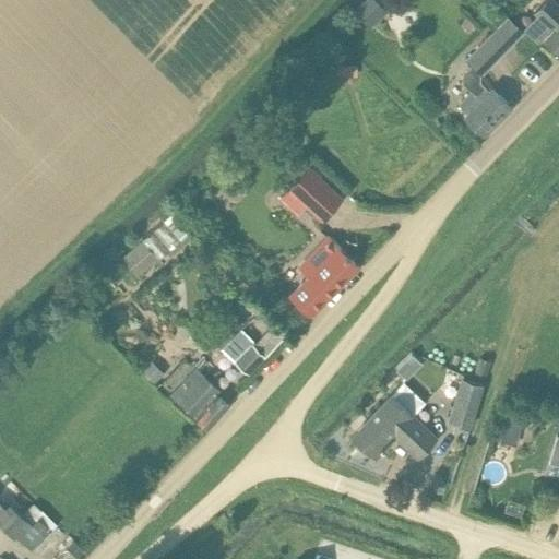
[(385,2),(383,0),(363,0),(352,12),(363,24),(375,13),(383,23),(390,15),(381,7),(385,2)]
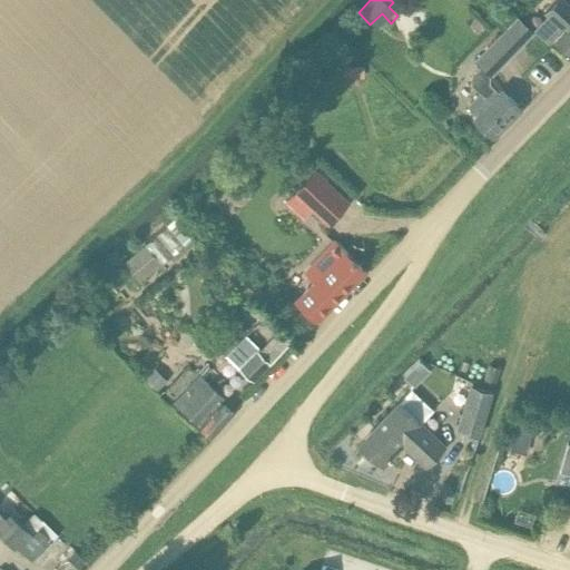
[(556,41),(569,55),(569,1),(568,0),(552,0),(543,10),(562,29),(553,39),(556,41)]
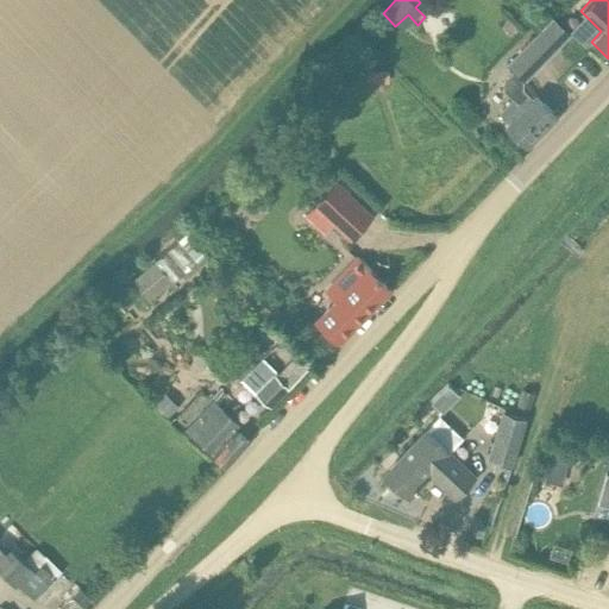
[(506,126),(510,130),(527,146),(557,117),(535,95),(532,99),(523,90),(523,81),(570,33),(552,17),(507,64),(515,71),(507,80),(506,92),(515,100),(500,117),(508,125),(506,126)]
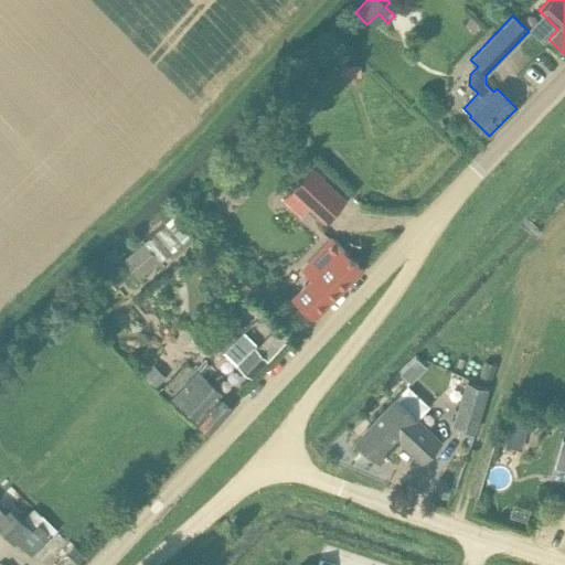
[(475,19),(467,27),(473,32),(481,24),(475,19)]
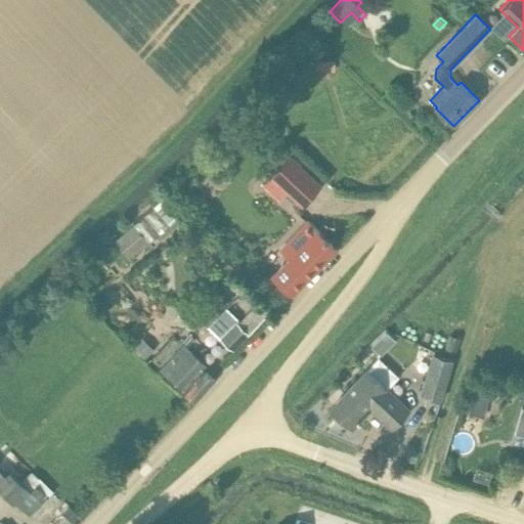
[(367,39),(360,47),(368,54),(376,47),(367,39)]
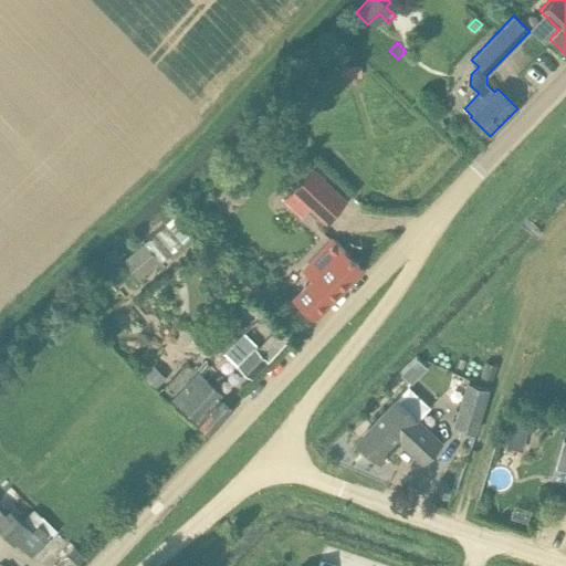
[(339,64),(338,76),(362,77),(363,65),(339,64)]
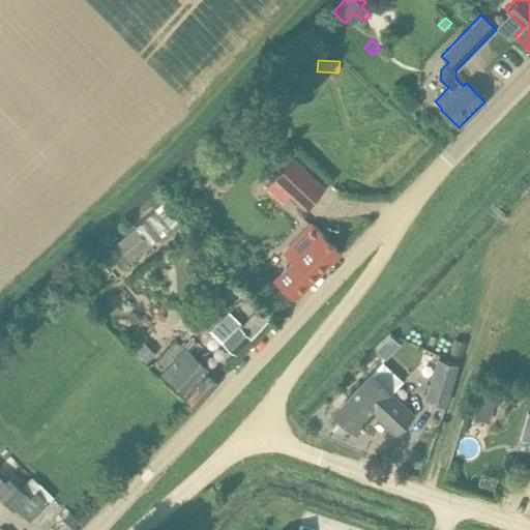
[(292,159),(274,177),(307,208),(325,189),(292,159)]
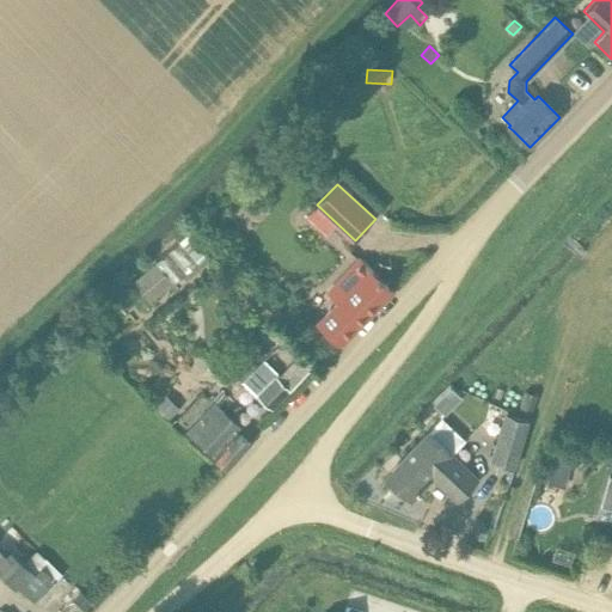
[(209,255),(187,234),(133,281),(150,304),(209,255)]
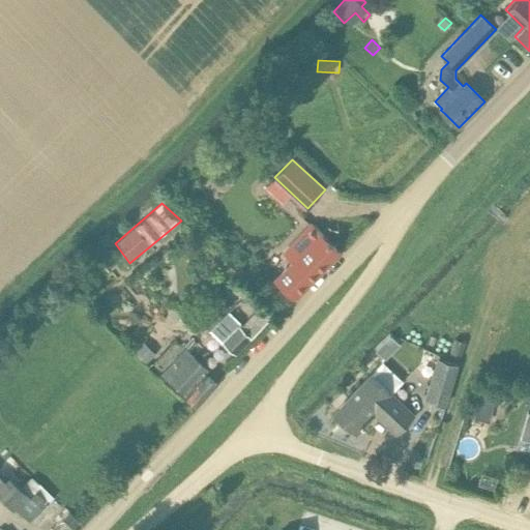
[(294,261),(276,278),(295,297),(340,252),(325,237),(313,226),(286,253),(294,261)]
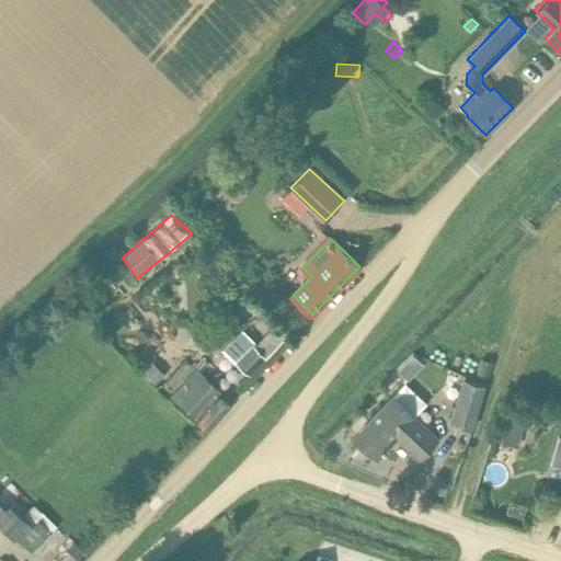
[(238,324),(218,344),(250,375),(289,333),(276,323),(256,343),(238,324)]
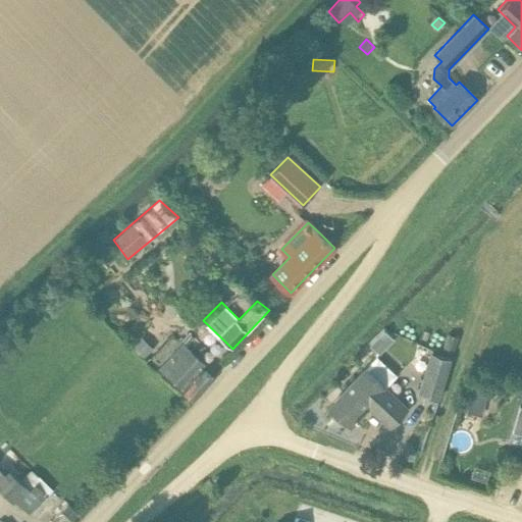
[(448,332),(442,347),(454,351),(459,336),(448,332)]
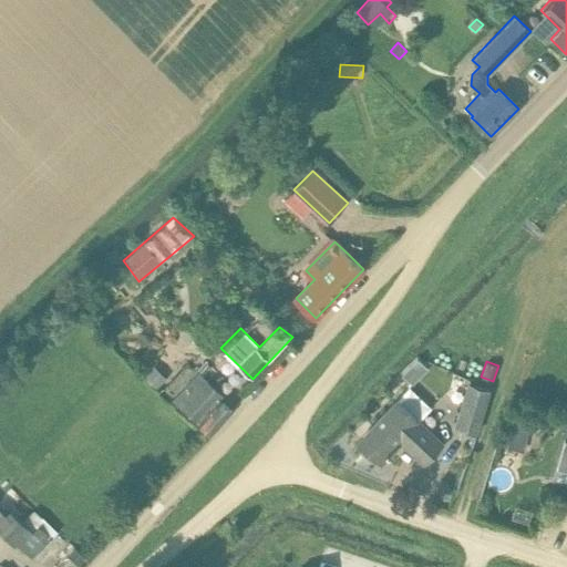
[(177,405),(209,435),(232,411),(220,401),(224,397),(203,378),(204,375),(187,362),(166,384),(176,393),(173,399),(178,403),(177,405)]
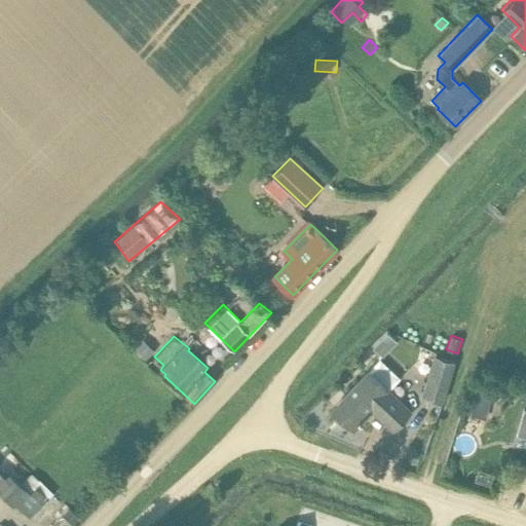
[(143,338),(133,348),(145,361),(154,350),(143,338)]
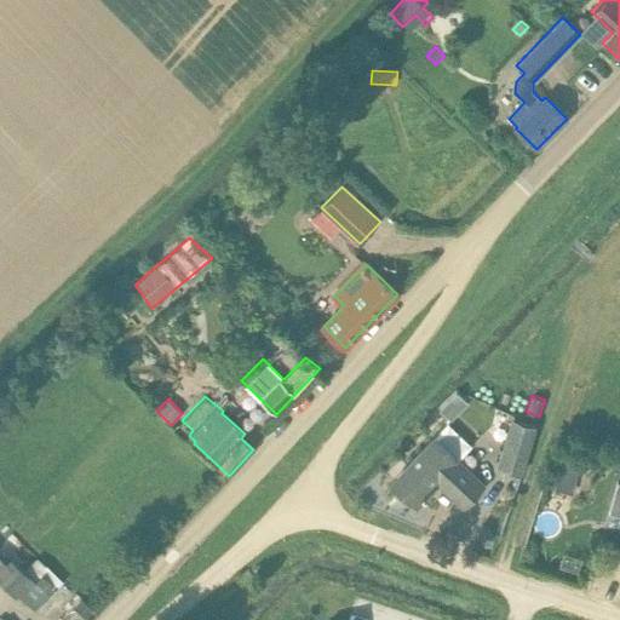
[(510,418),(497,466),(522,474),(537,425),(510,418)]
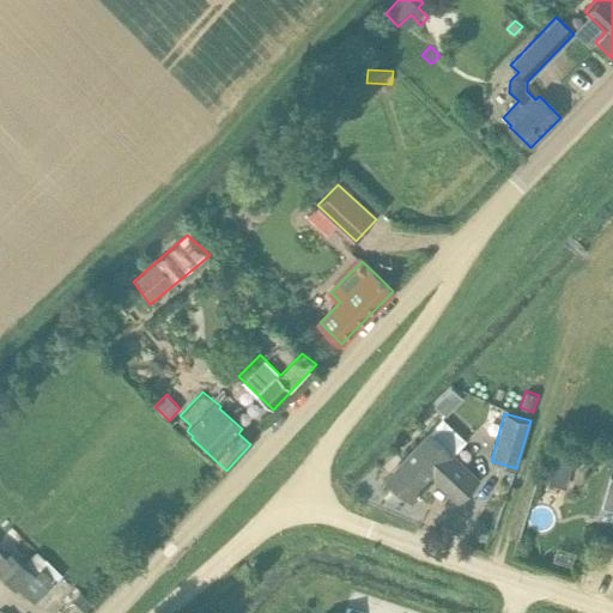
[(400,496),(404,492),(412,499),(434,477),(457,499),(477,479),(451,455),(466,439),(442,418),(388,477),(392,480),(388,484),(400,496)]
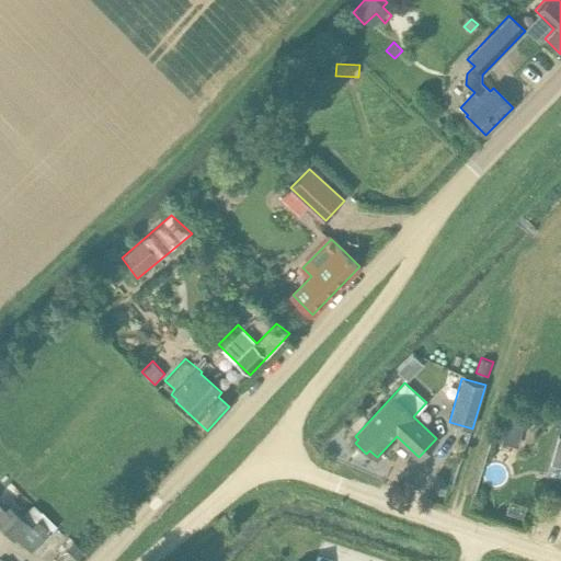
[(505,442),(518,446),(524,425),(507,421),(504,430),(507,431),(505,442)]
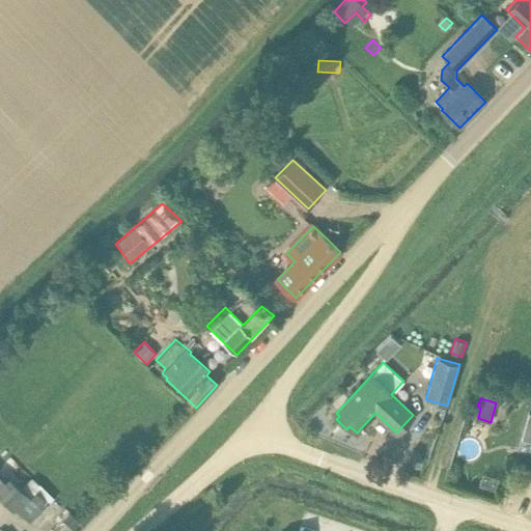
[(530,412),(528,412),(521,438),(530,440),(530,412)]
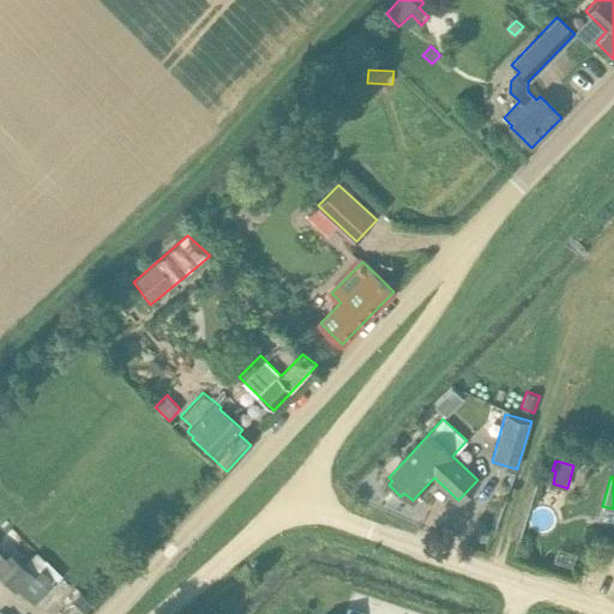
[(62,576),(37,551),(24,563),(11,551),(6,555),(0,548),(0,575),(13,587),(13,585),(36,605),(62,576)]
